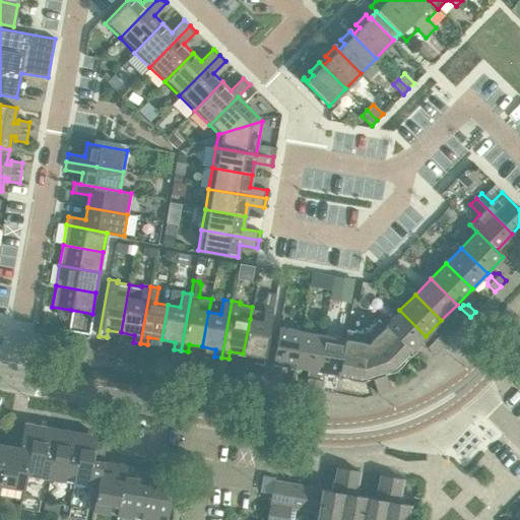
[(263,365),(268,334),(273,308),(264,307),(262,321),(250,319),(243,353),(257,356),(255,364),(263,365)]
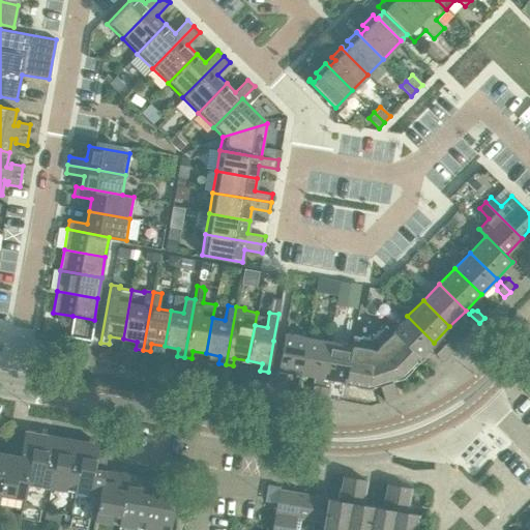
[(479,323),(469,314),(466,317),(466,322),(473,329),(479,323)]
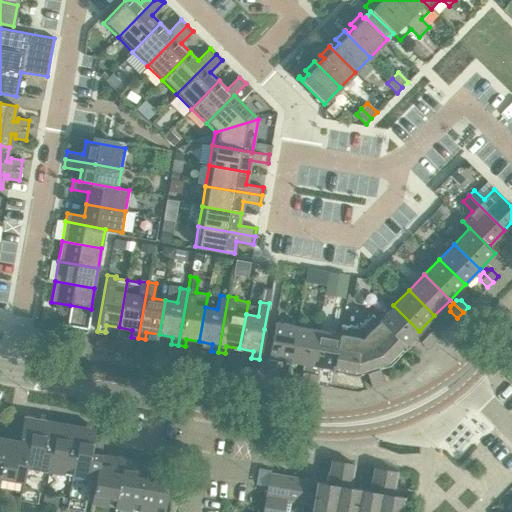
[(87,329),(91,309),(70,305),(67,325),(87,329)]
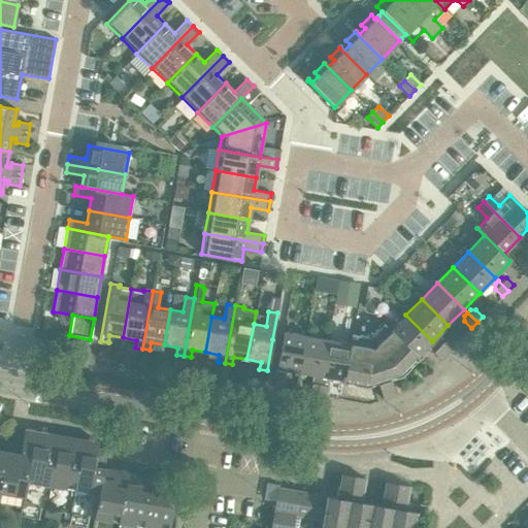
[(432,341),(405,315),(390,331),(417,357),(432,341)]
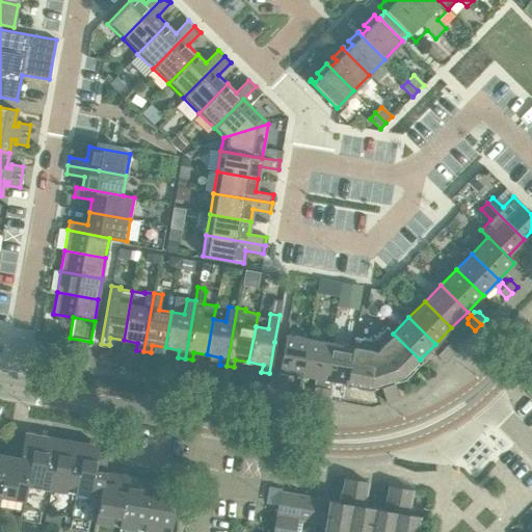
[(405,380),(423,363),(420,360),(393,334),(386,326),(372,340),(353,337),(352,347),(345,383),(345,388),(370,392),(374,390),(372,383),(378,381),(386,402),(398,399),(393,384),(405,380)]
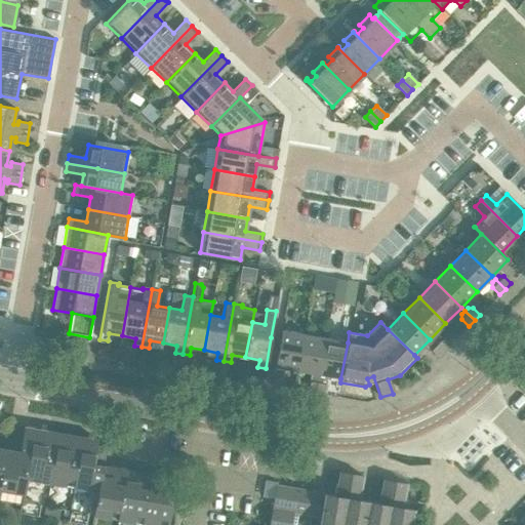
[(297,371),(304,334),(281,330),(274,367),(297,371)]
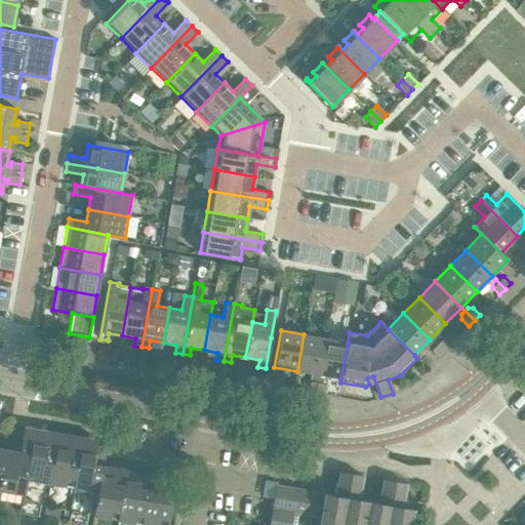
[(319,374),(325,338),(304,334),(297,371),(319,374)]
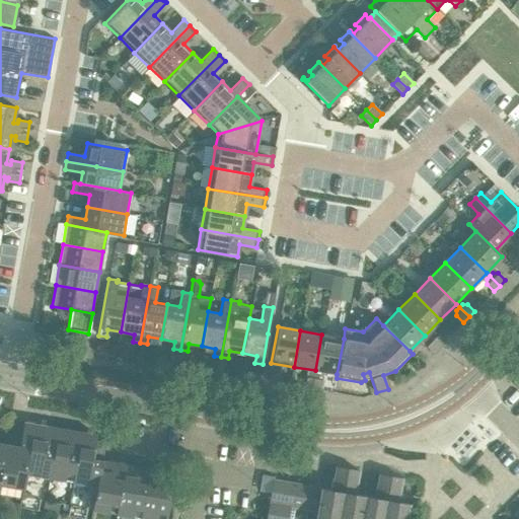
[(337,374),(344,339),(321,335),(315,370),(337,374)]
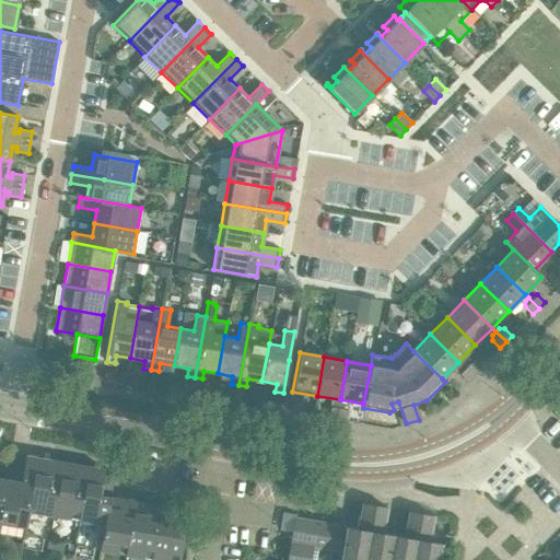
[(473,375),(479,370),(471,361),(466,362),(463,365),(473,375)]
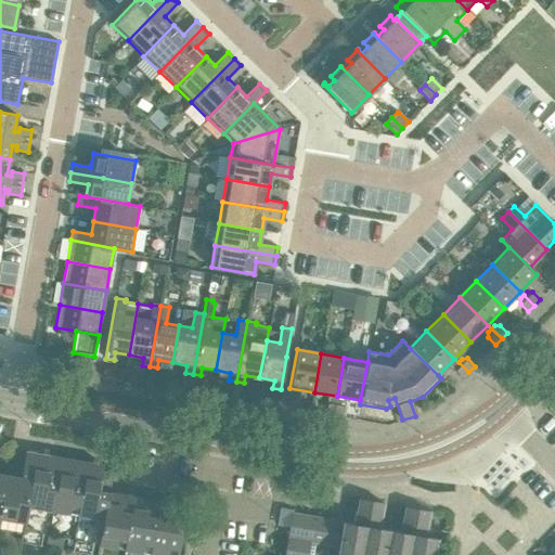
[(468,372),(459,362),(454,365),(454,371),(463,378),(468,372)]
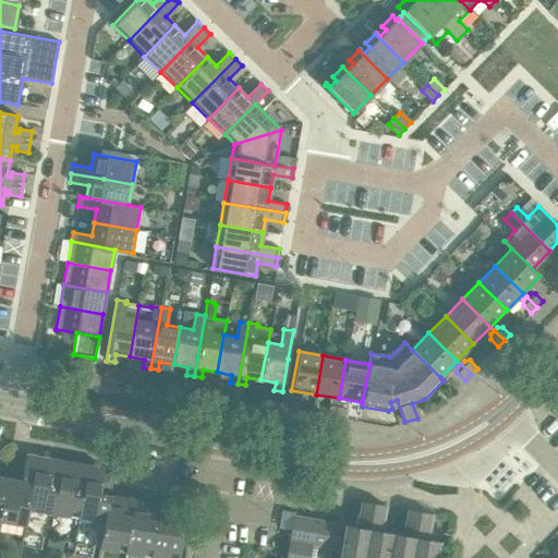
[(298,411),(300,400),(296,396),(291,395),(288,410),(298,411)]
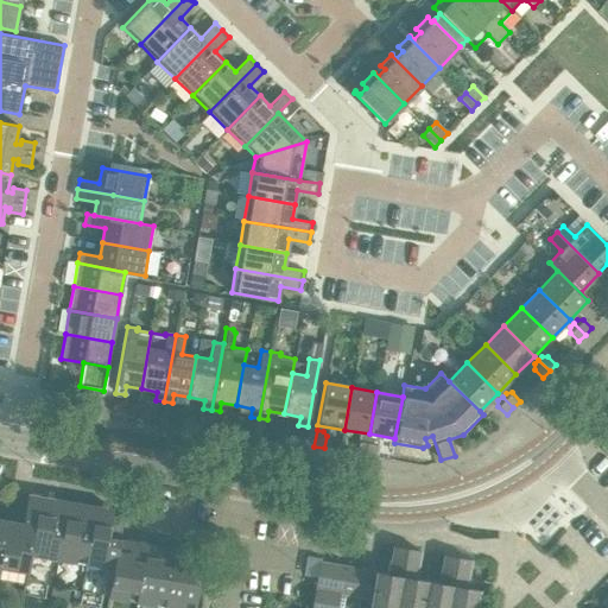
[(366,455),(368,439),(363,438),(359,442),(356,454),(366,455)]
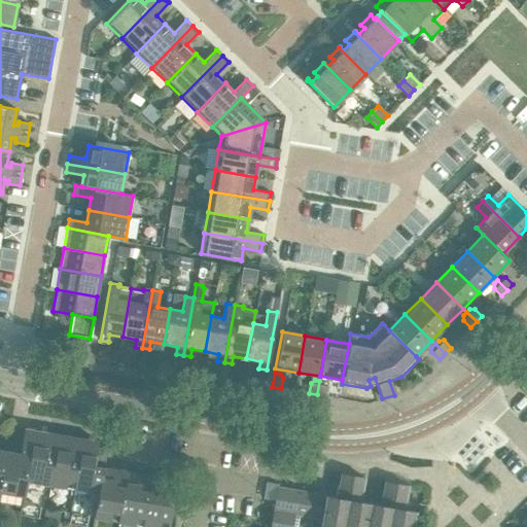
[(325,396),(326,386),(324,382),(319,381),(317,394),(325,396)]
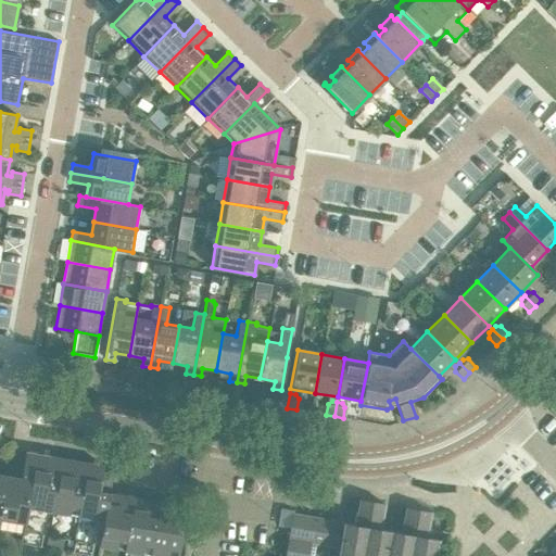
[(46,482),(50,456),(25,452),(21,478),(16,501),(26,502),(25,507),(42,509),(45,500),(53,502),(57,484),(46,482)]
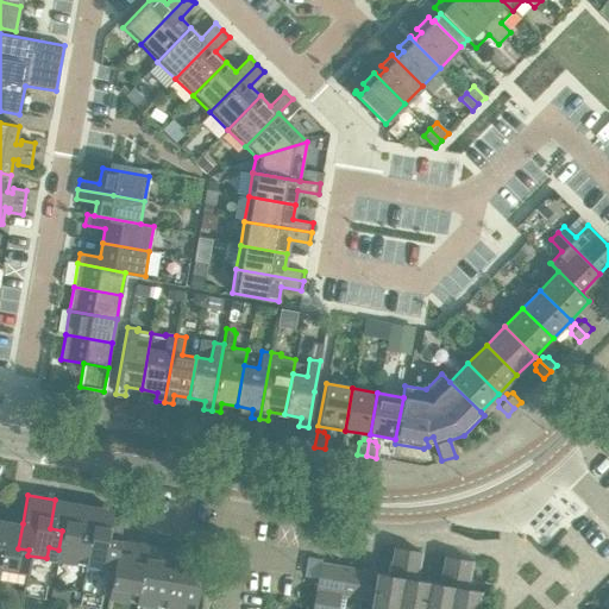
[(79,533),(83,506),(55,500),(50,528),(62,531),(58,550),(56,560),(75,563),(76,552),(87,554),(89,535),(79,533)]
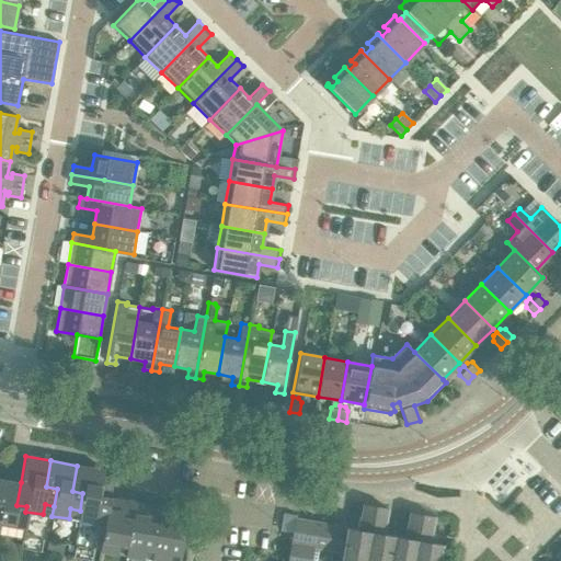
[(106,515),(110,497),(113,482),(102,481),(104,470),(77,466),(72,491),(82,493),(80,511),(78,521),(94,523),(96,514),(105,515),(106,515)]
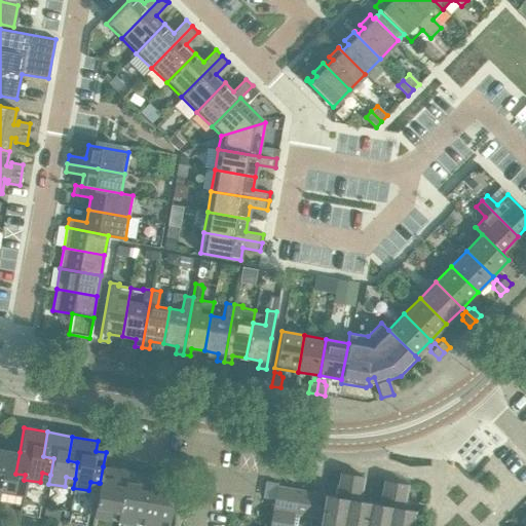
[(20,503),(20,502),(24,480),(25,475),(15,474),(20,452),(12,451),(6,450),(6,451),(0,485),(0,499),(4,500),(20,503)]
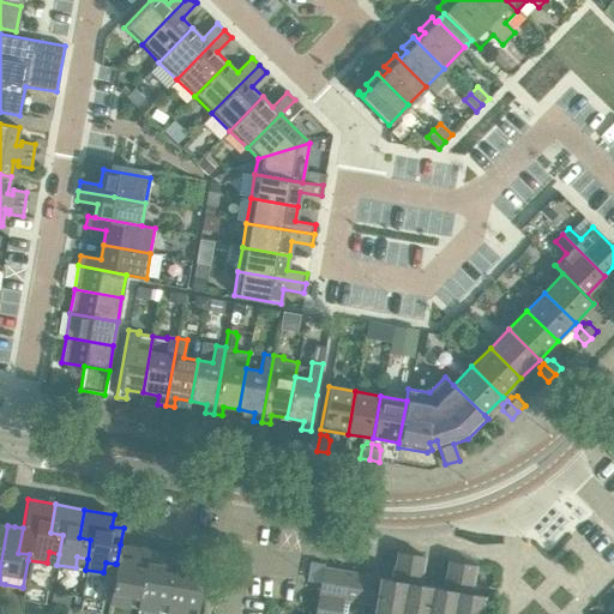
[(133,566),(137,548),(120,545),(116,564),(115,564),(108,603),(127,606),(130,594),(139,595),(137,608),(138,608),(145,567),(133,566)]
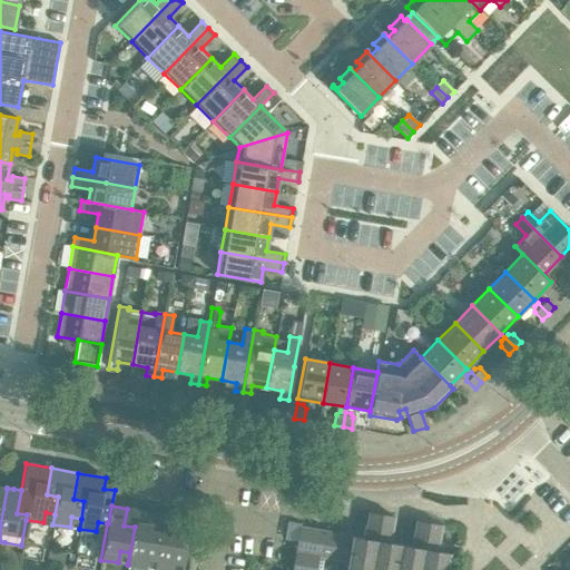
[(150,530),(153,513),(127,509),(124,526),(135,527),(128,564),(154,569),(160,531),(150,530)]
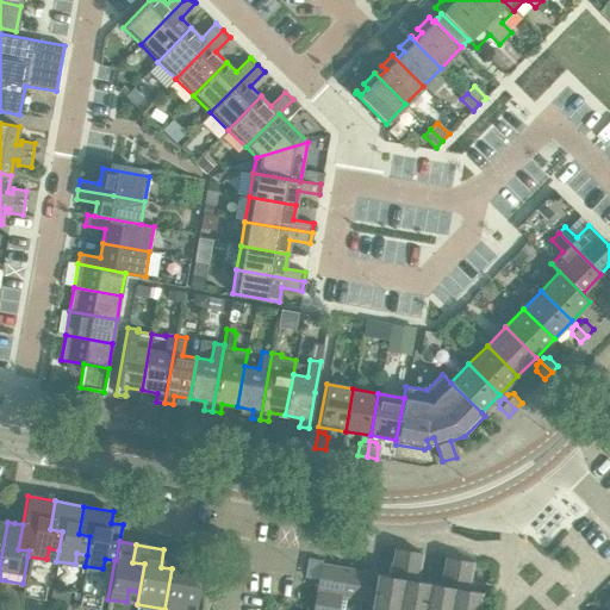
[(423,609),(428,583),(416,580),(421,553),(394,548),(390,576),(377,573),(372,602),(371,609),(423,609)]
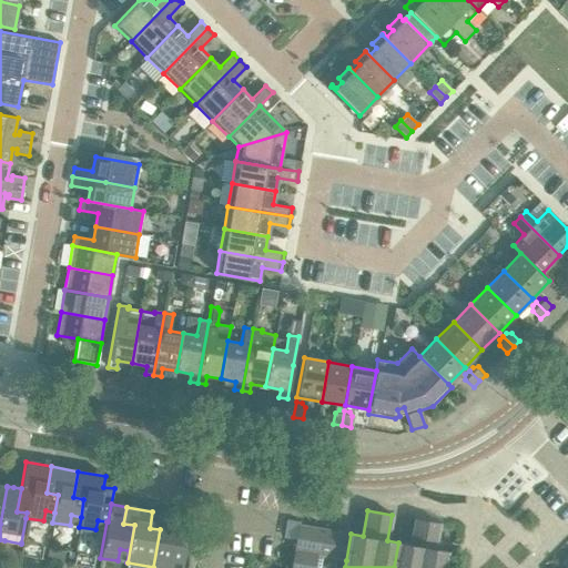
[(182,560),(188,534),(176,531),(180,516),(152,511),(150,528),(160,529),(153,567),(158,567),(171,567),(173,558),(182,560)]
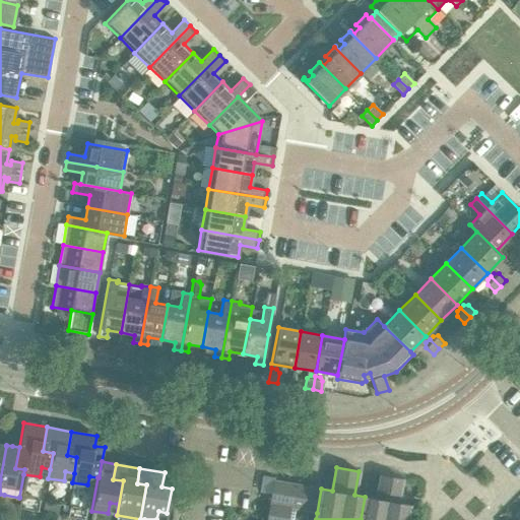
[(405,519),(409,505),(398,503),(402,479),(379,475),(375,499),(365,497),(361,519),(405,519)]
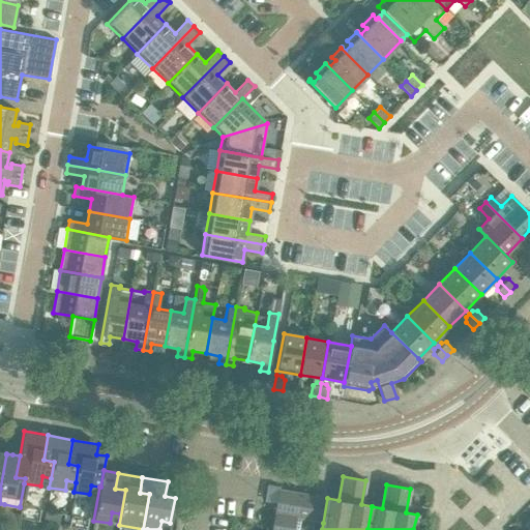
[(323,523),(327,498),(278,490),(271,529),(293,529),(295,519),(323,523)]
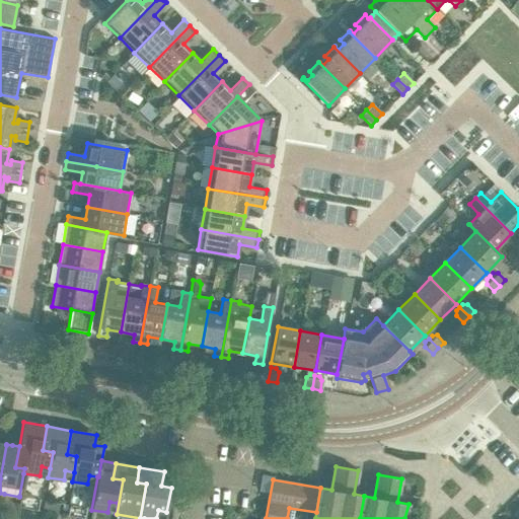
[(33,510),(35,499),(19,496),(19,497),(17,507),(33,510)]
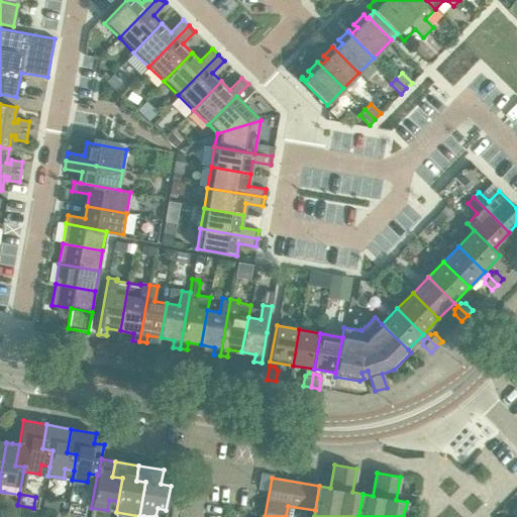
[(58,512),(59,501),(43,499),(42,509),(58,512)]
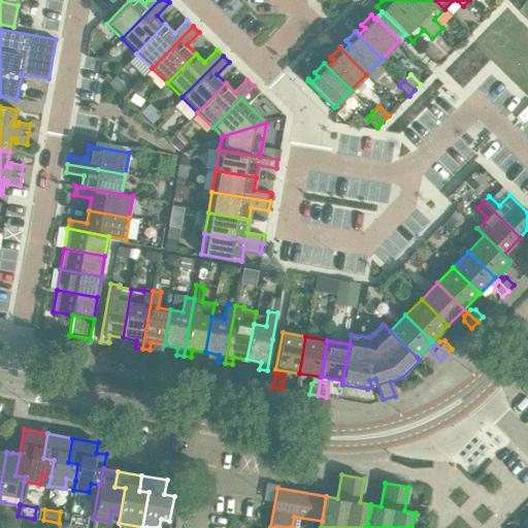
[(83,527),(85,517),(69,514),(67,525),(83,527)]
